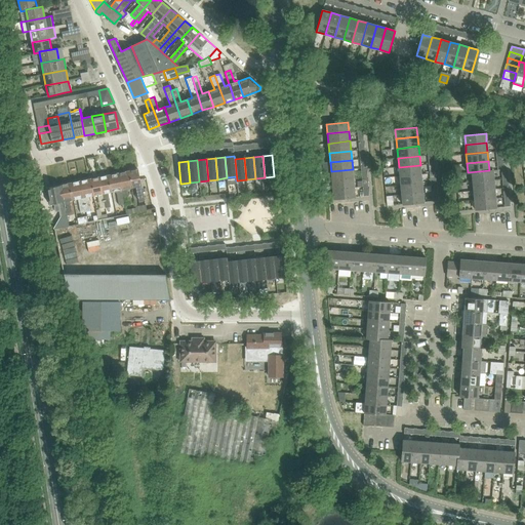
[(420,165),(399,167),(400,176),(421,174),(420,165)]
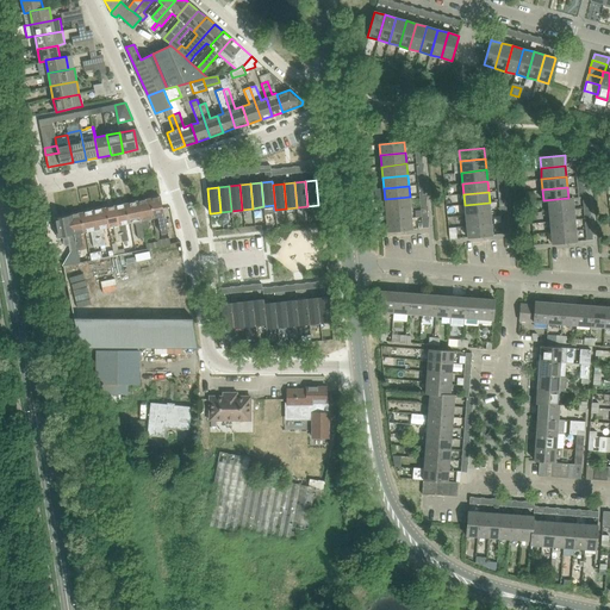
[(161,197),(149,199),(153,218),(157,217),(161,234),(168,232),(161,197)]
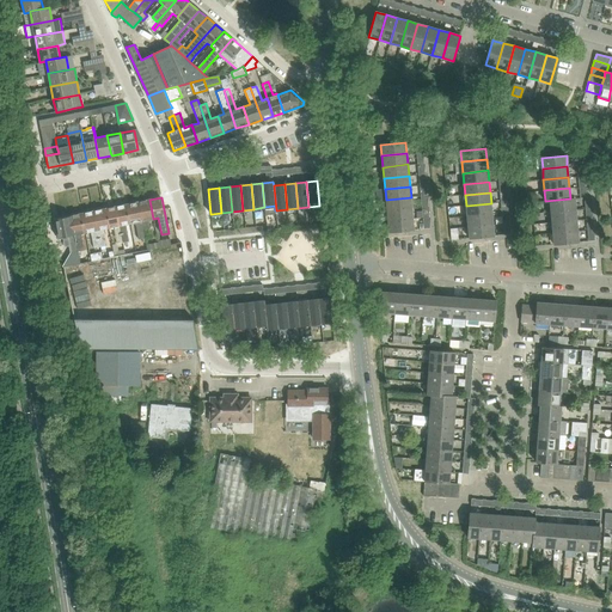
[(412,208),(411,197),(386,200),(387,210),(412,208)]
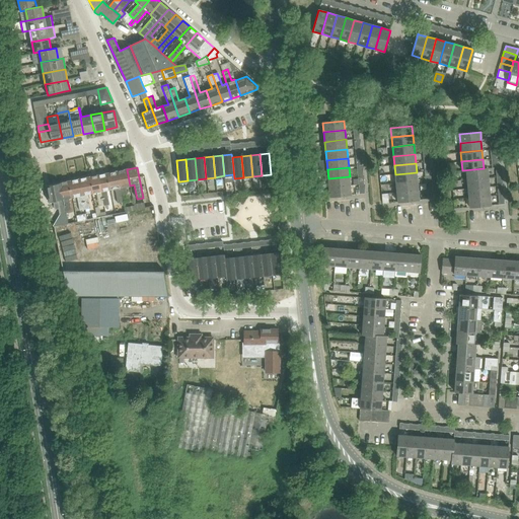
[(484,168),(462,170),(462,171),(466,170),(467,179),(488,177),(488,168),(484,168)]
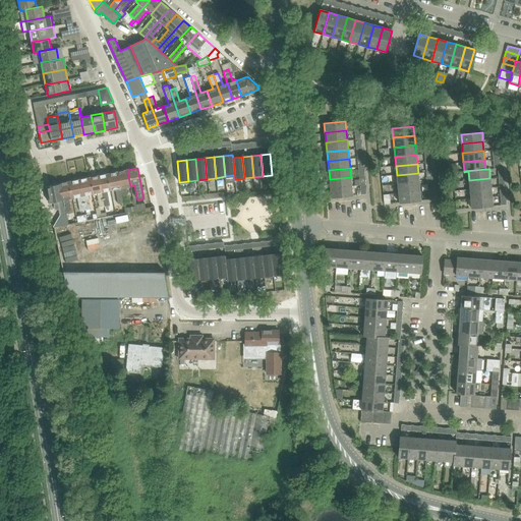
[(127,187),(130,186),(127,170),(118,172),(124,203),(129,201),(127,187)]
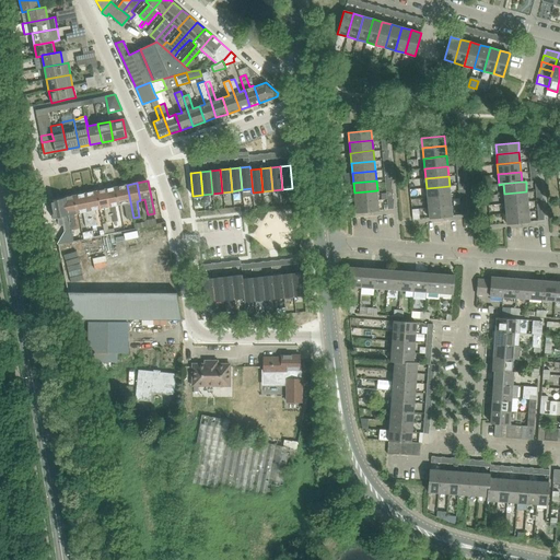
[(127,185),(116,187),(119,205),(125,203),(127,219),(133,218),(127,185)]
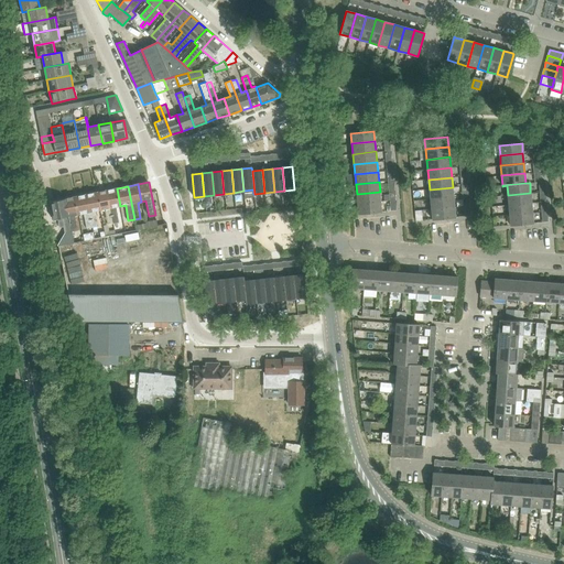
[(453,187),(430,190),(431,199),(453,197),(453,187)]
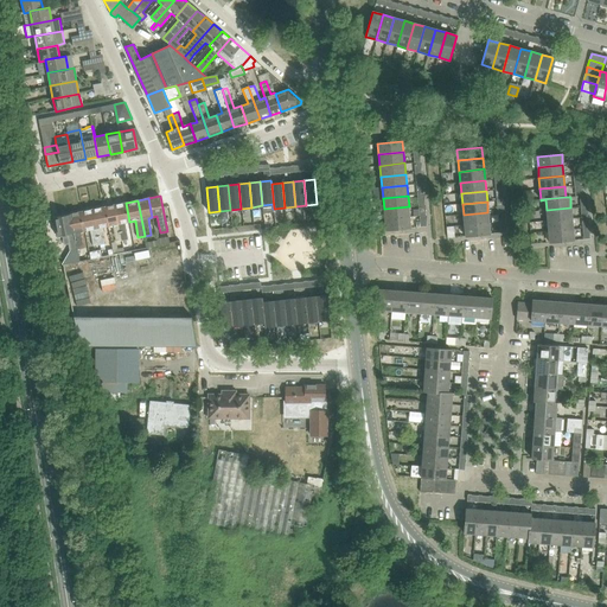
[(126,203),(115,205),(122,241),(123,244),(129,243),(125,223),(129,222),(126,203)]
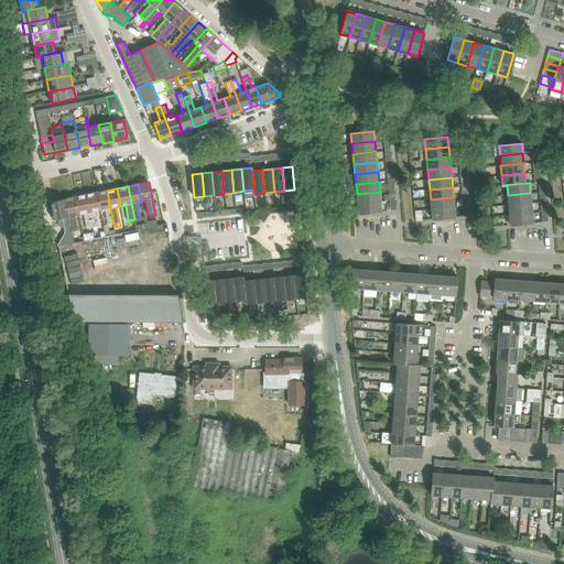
[(108,225),(114,224),(107,191),(97,193),(100,210),(105,209),(108,225)]
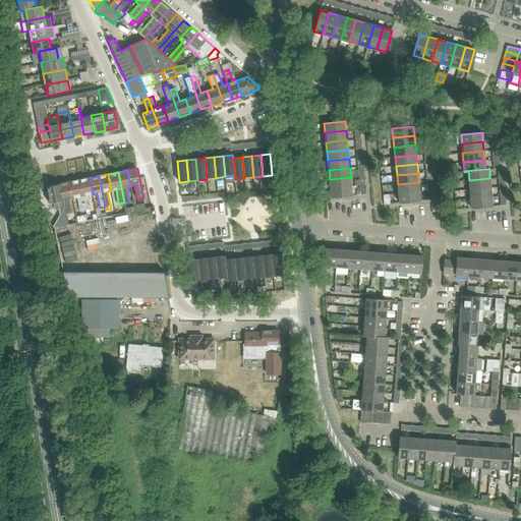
[(351,177),(330,179),(331,188),(351,186),(351,177)]
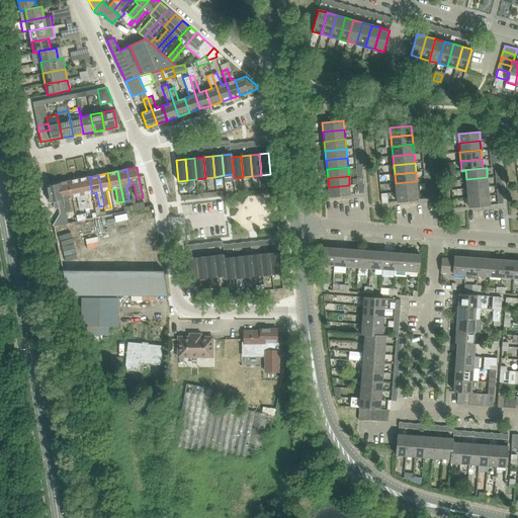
[(89,177),(79,178),(85,208),(91,207),(88,193),(92,193),(89,177)]
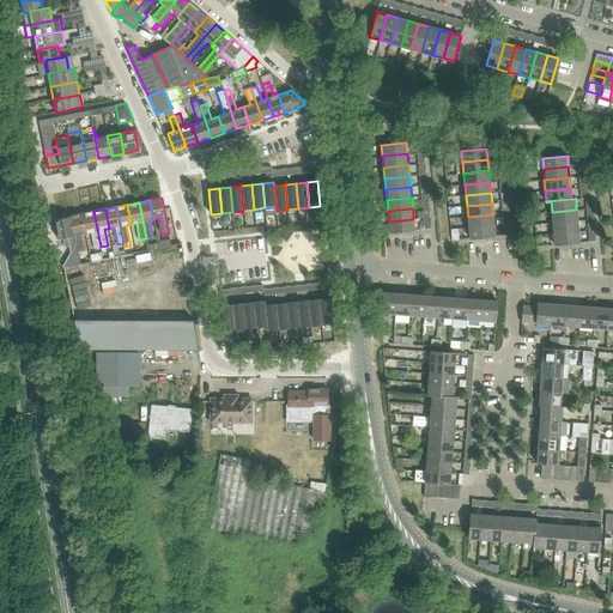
[(552,212),(553,223),(577,220),(576,210),(552,212)]
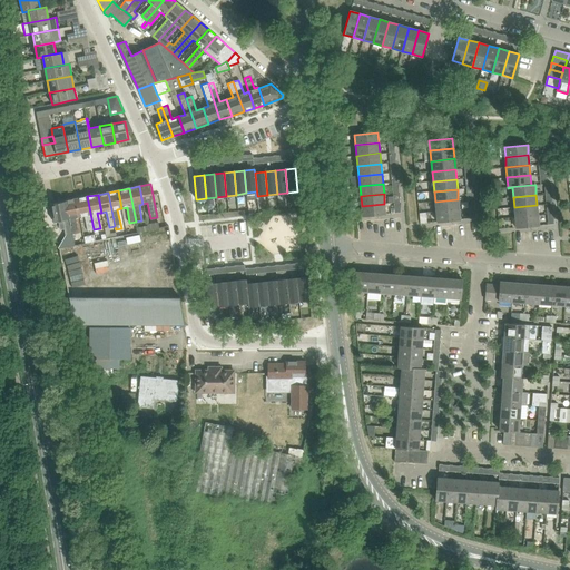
[(87,196),(77,198),(80,216),(85,216),(88,231),(94,229),(87,196)]
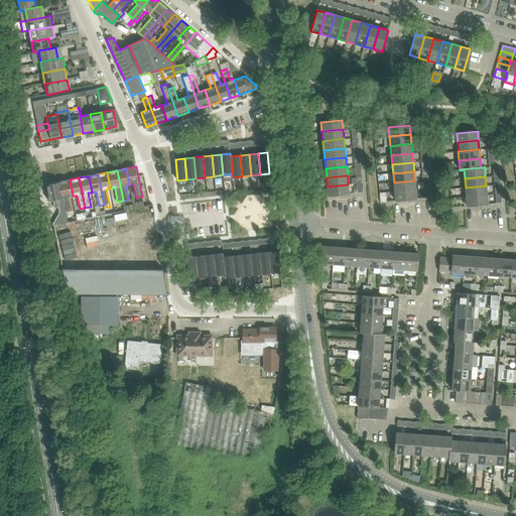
[(70,179),(59,181),(66,212),(71,211),(69,197),(73,196),(70,179)]
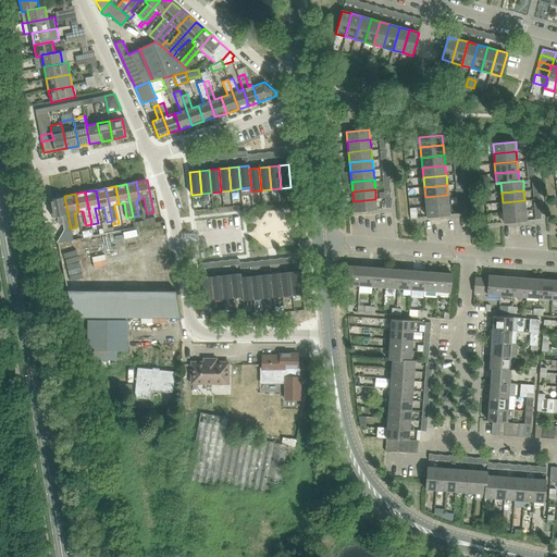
[(447,195),(425,197),(426,207),(448,205),(447,195)]
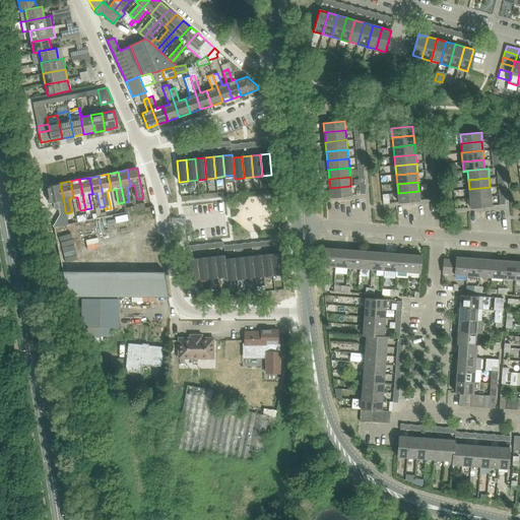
[(60,183),(46,186),(49,202),(58,201),(61,214),(66,213),(60,183)]
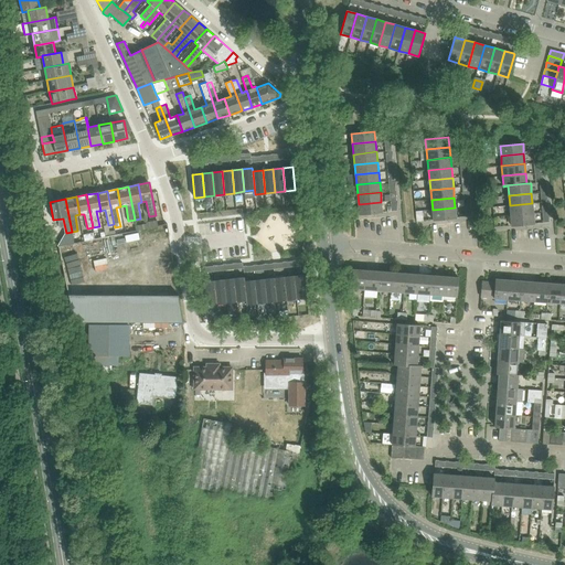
[(382,212),(381,202),(359,204),(360,214),(382,212)]
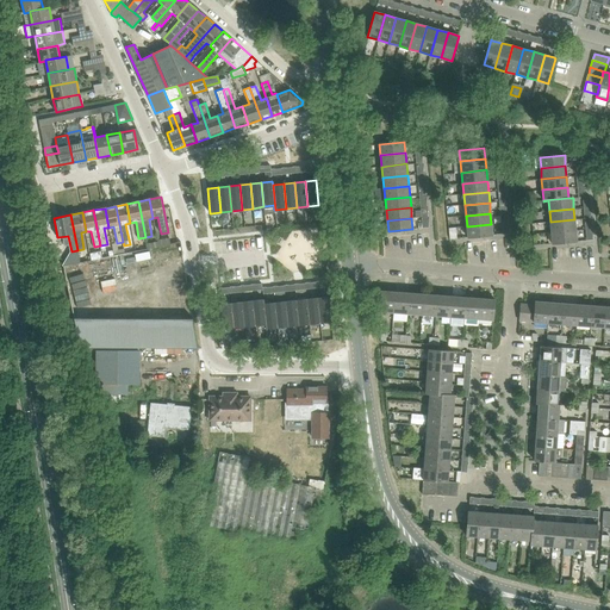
[(576,230),(574,219),(551,222),(551,232),(576,230)]
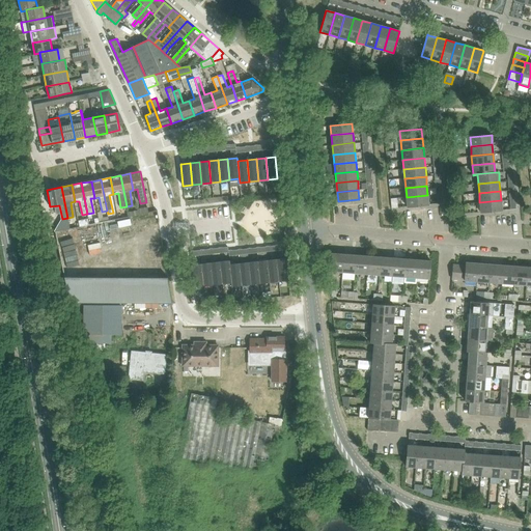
[(427,195),(407,197),(407,206),(428,204),(427,195)]
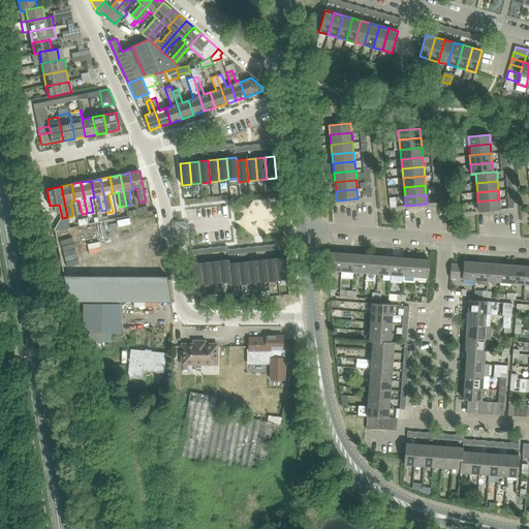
[(477,201),(478,212),(500,209),(499,199),(477,201)]
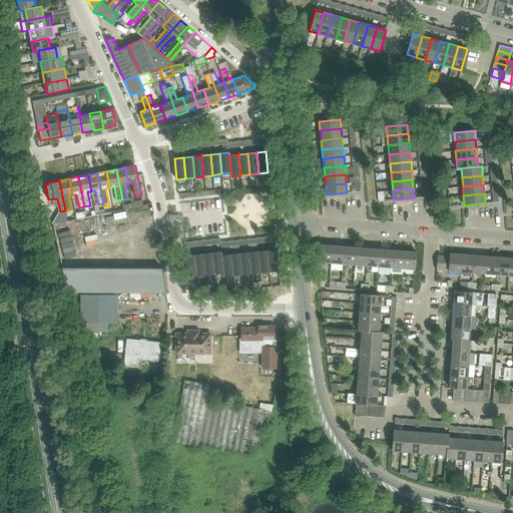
[(127,217),(125,211),(113,213),(115,219),(127,217)]
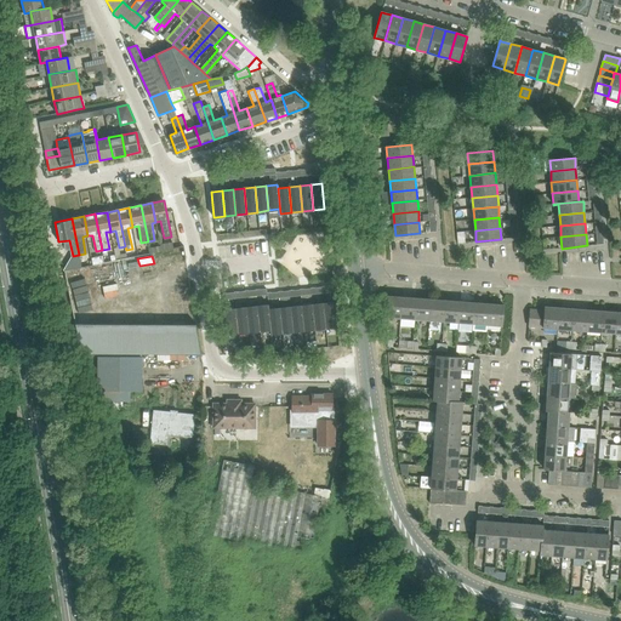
[(80,258),(69,261),(72,269),(79,268),(81,268),(80,258)]
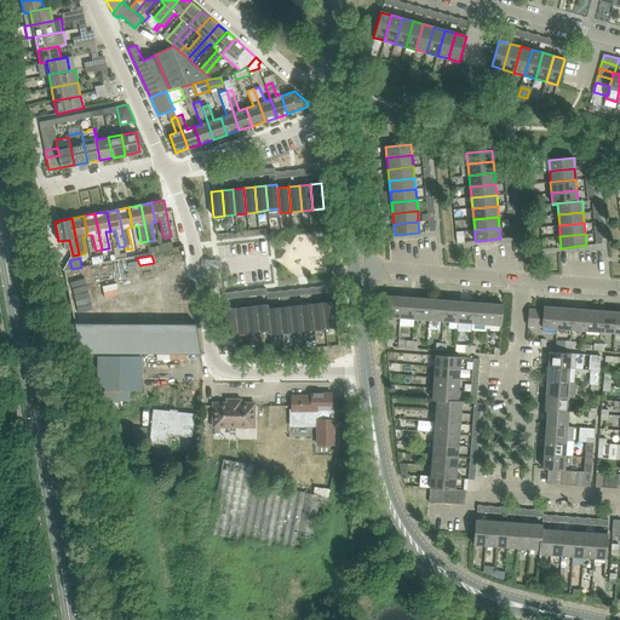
[(401,297),(386,296),(385,316),(400,317),(401,297)]
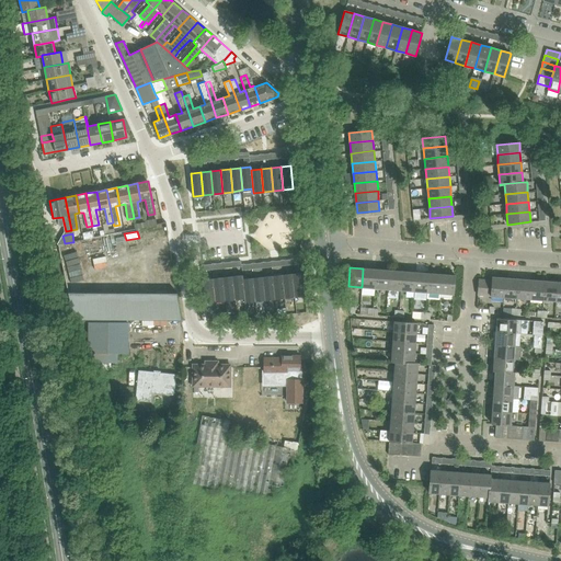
[(376,270),(363,268),(362,287),(375,288),(376,270)]
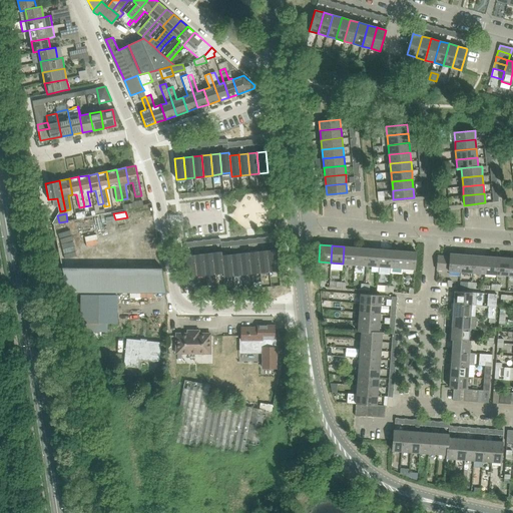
[(355,265),(356,247),(344,246),(343,264),(355,265)]
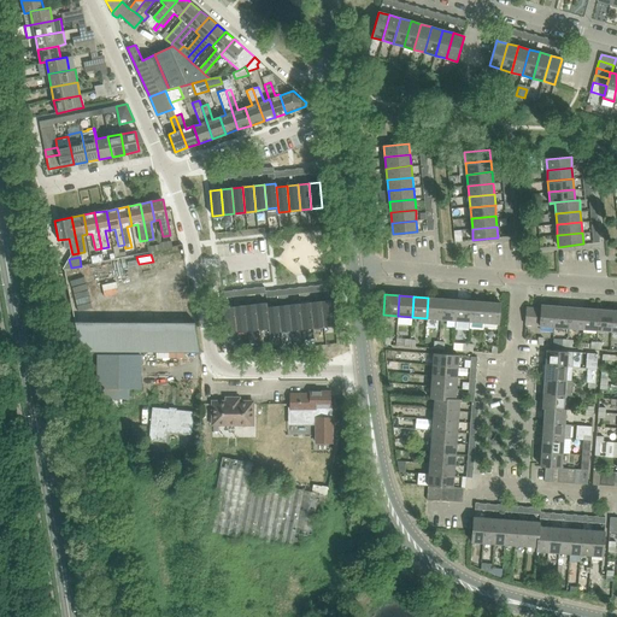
[(442,299),(428,298),(427,318),(441,319),(442,299)]
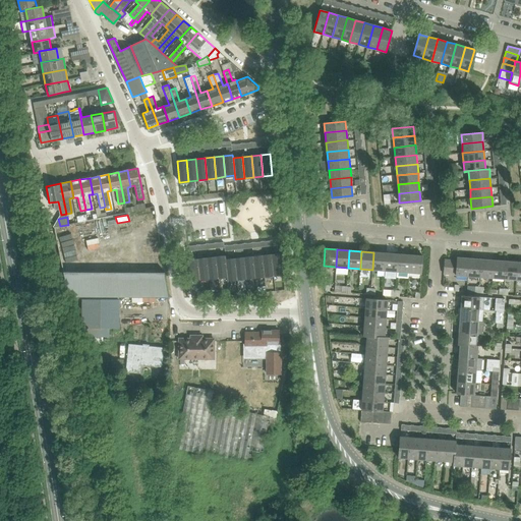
[(385,271),(386,253),(373,252),(372,270),(385,271)]
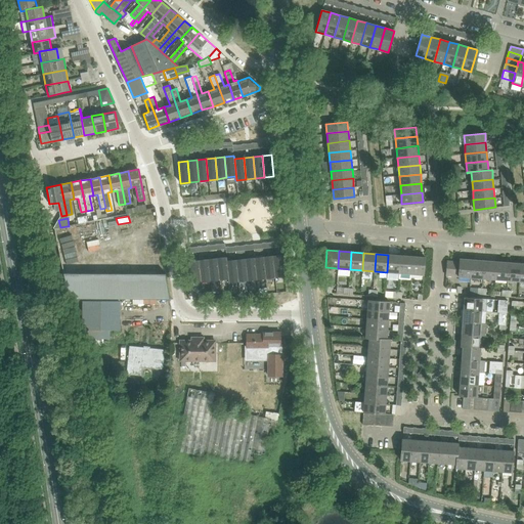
[(275,277),(285,276),(282,255),(272,256),(275,277)]
